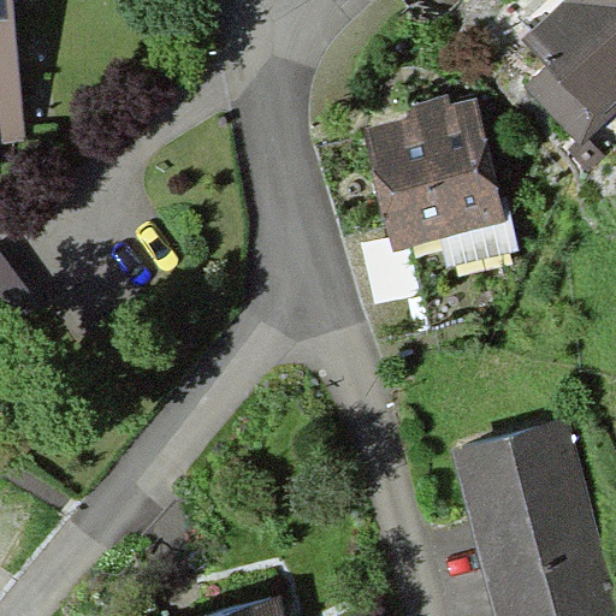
[(0,0),(0,155),(27,154),(15,0),(0,0)]
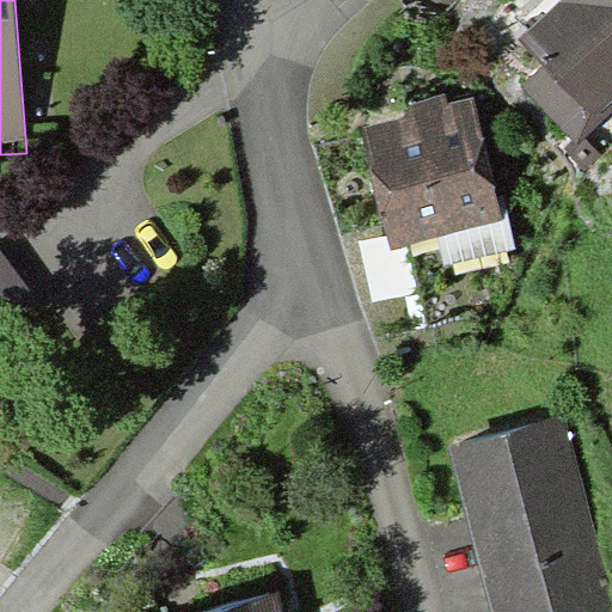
[(599,116),(611,102),(611,0),(565,0),(525,40),(599,116)]
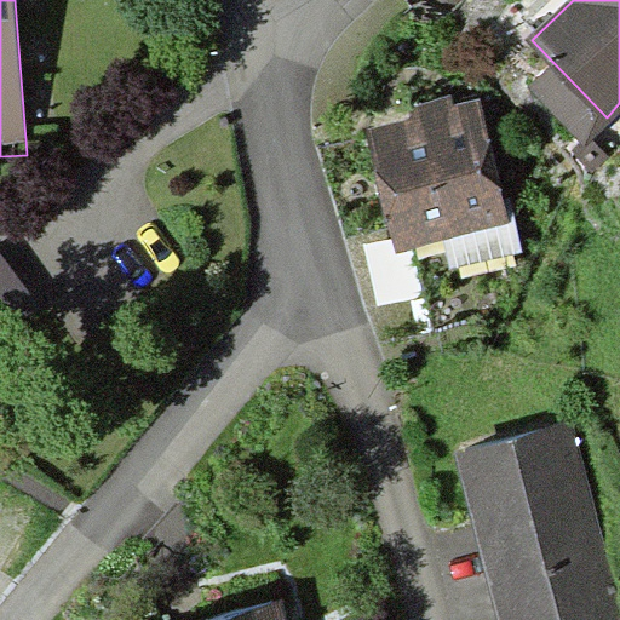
[(475,99),(363,128),(395,250),(506,220),(475,99)]
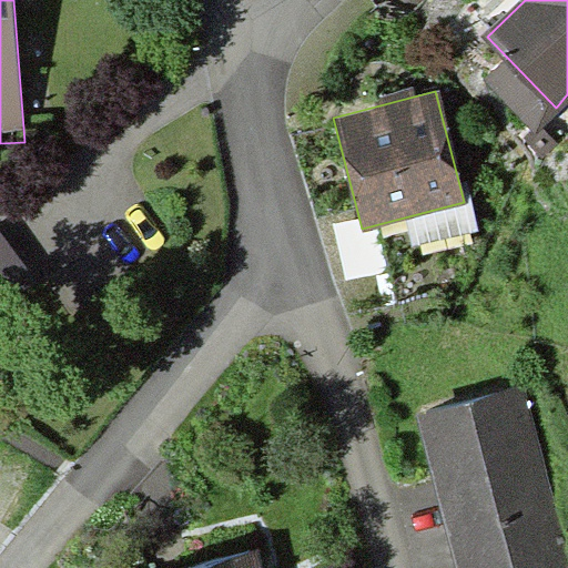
[(567,567),(567,544),(527,385),(418,413),(458,567),(567,567)]
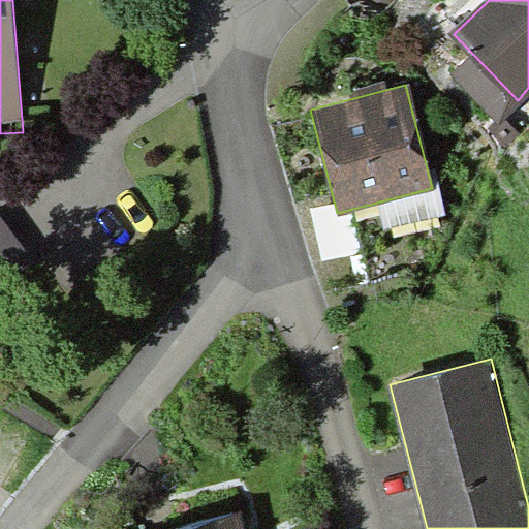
[(250,528),(247,512),(180,528),(250,528)]
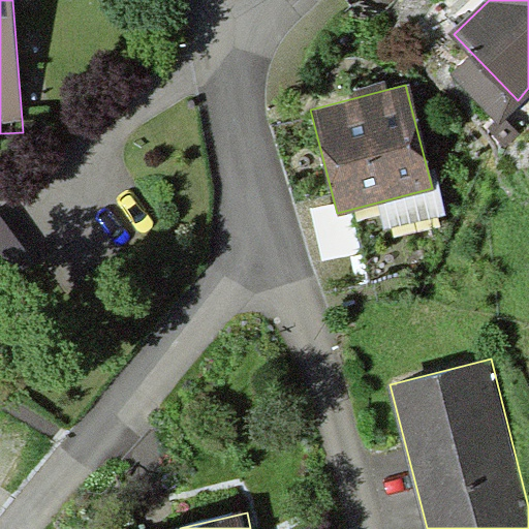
All buildings are outlined.
